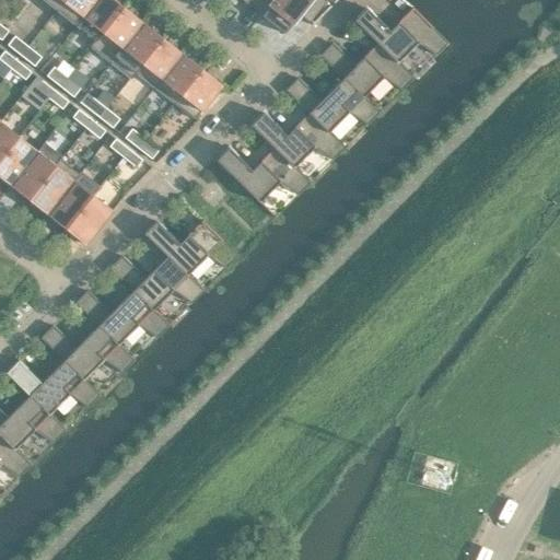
[(62,0),(44,0),(56,10),(62,0)]
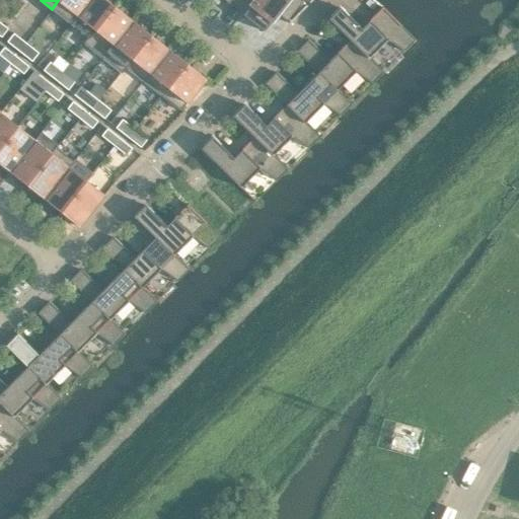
[(87,0),(58,0),(52,9),(70,23),(87,0)]
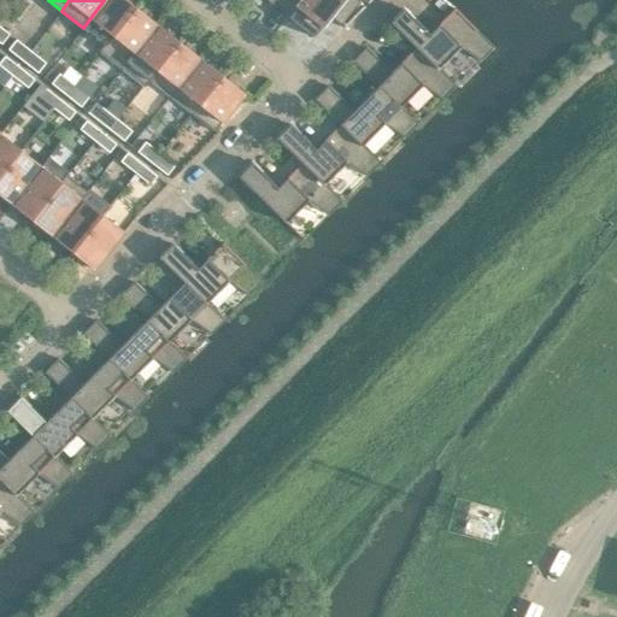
[(135,6),(127,0),(104,0),(83,28),(103,43),(98,51),(99,52),(135,6)]
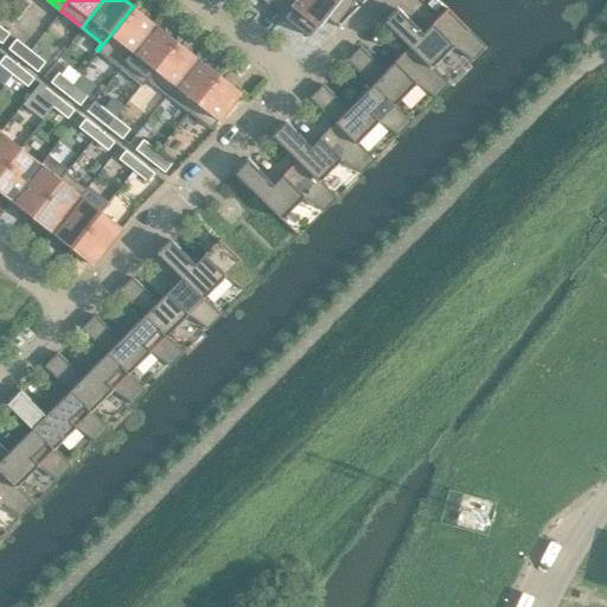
[(295,0),(282,17),(307,36),(323,16),(334,24),(353,1),(351,0),(295,0)]
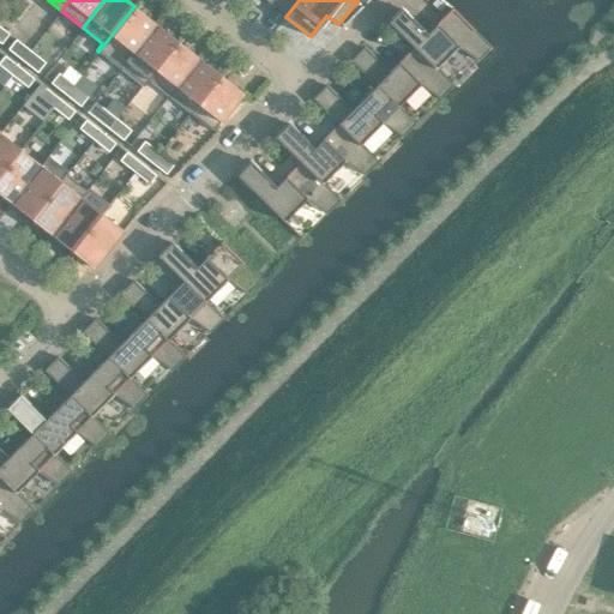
[(156,23),(134,6),(98,52),(120,68),(156,23)]
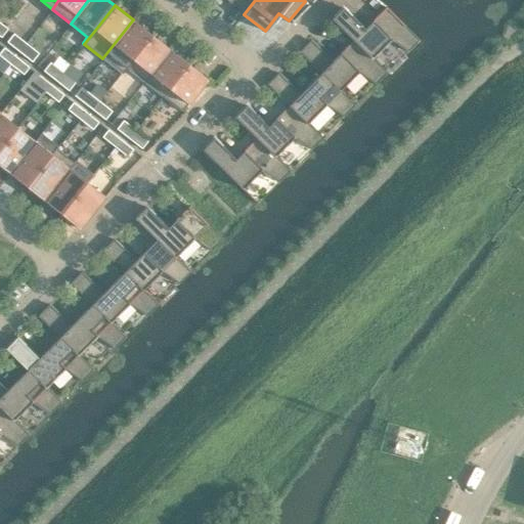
[(331,18),(352,40),(352,39),(372,58),(372,57),(390,40),(407,51),(420,40),(385,6),(363,28),(342,7),(331,18)]
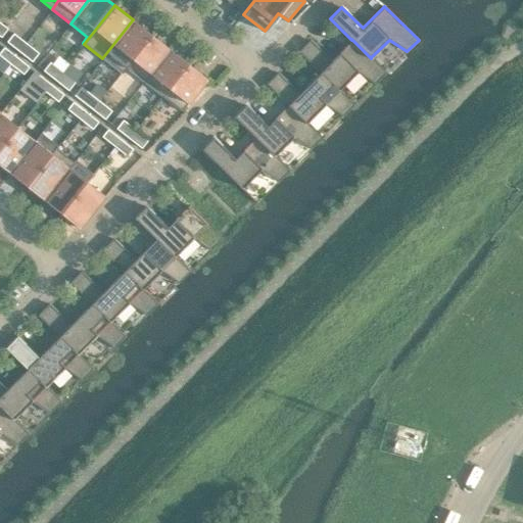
[(150,34),(133,19),(102,58),(121,73),(150,34)]
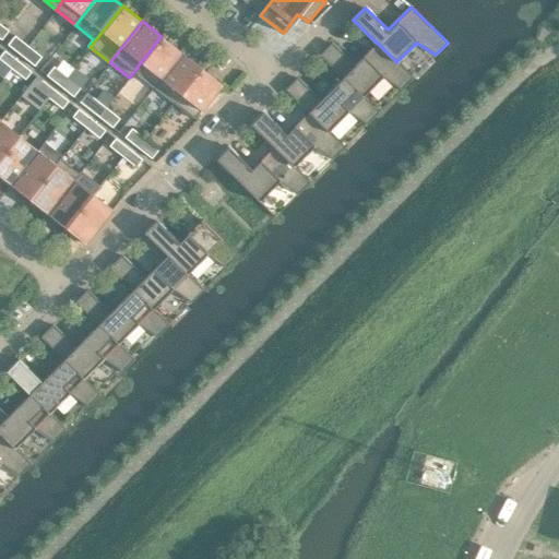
[(20,55),(27,46),(13,35),(7,44),(20,55)]
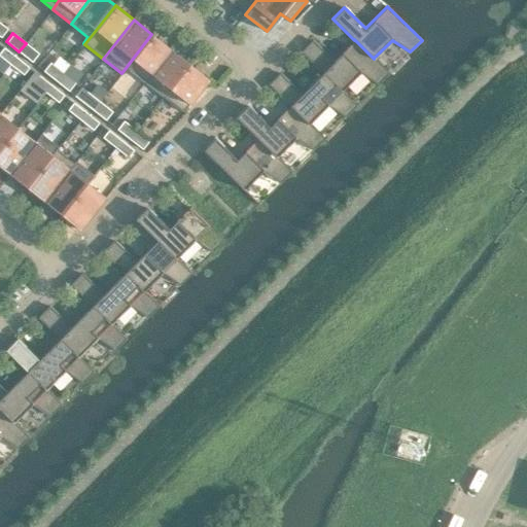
[(170,49),(151,34),(121,73),(123,74),(128,68),(144,81),(170,49)]
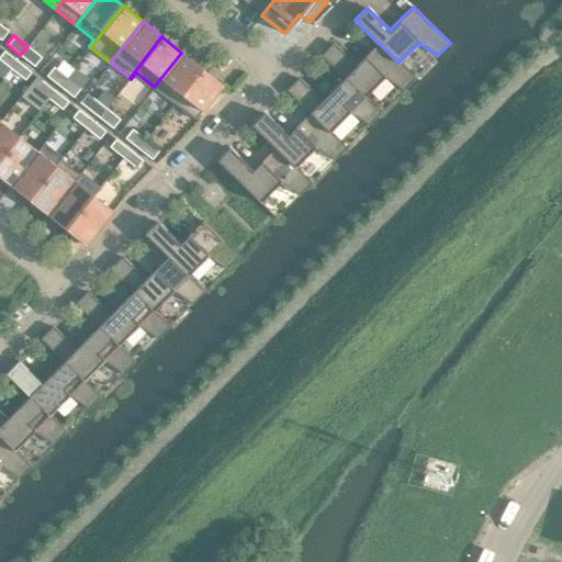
[(319,55),(343,78),(344,77),(363,97),(364,97),(383,77),(402,90),(415,77),(398,62),(398,63),(378,42),(378,43),(356,65),(332,43),(319,55)]
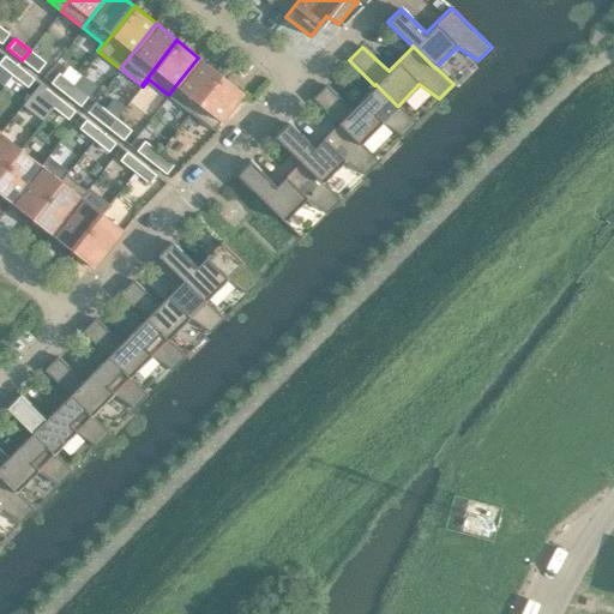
[(36,72),(44,61),(30,50),(22,60),(36,72)]
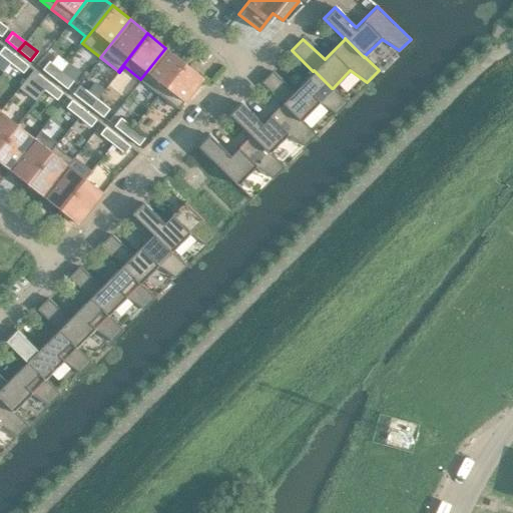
[(0,54),(10,63),(15,55),(3,46),(0,49),(0,54)]
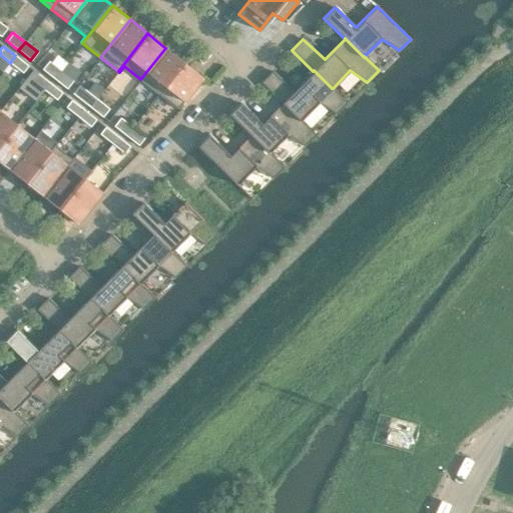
[(183,62),(165,48),(140,79),(158,93),(183,62)]
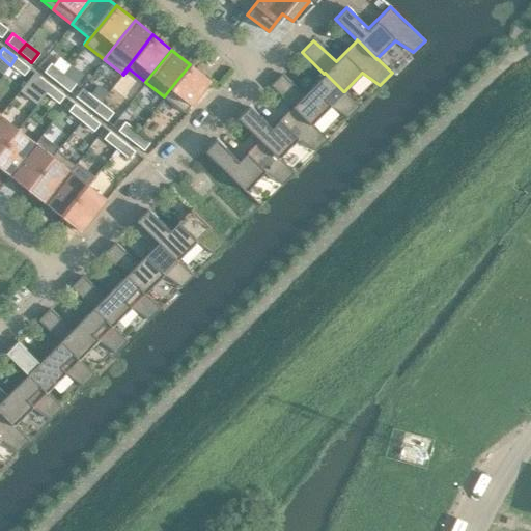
[(23,75),(29,67),(16,57),(10,65),(23,75)]
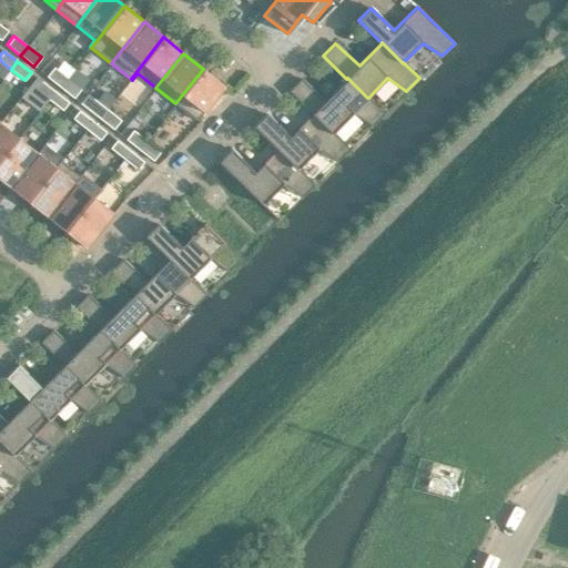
[(60,87),(68,78),(53,67),(46,77),(60,87)]
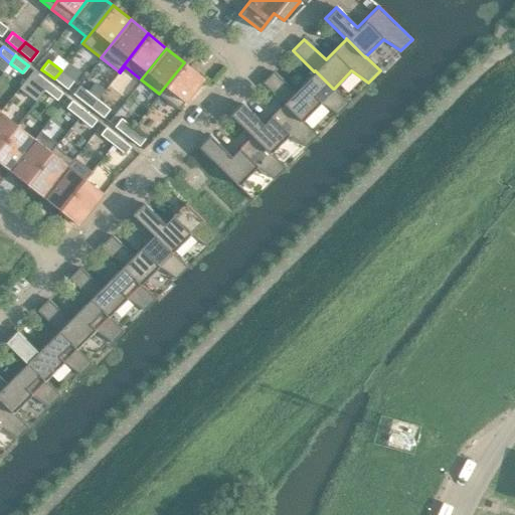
[(184,62),(159,94),(178,109),(203,77),(184,62)]
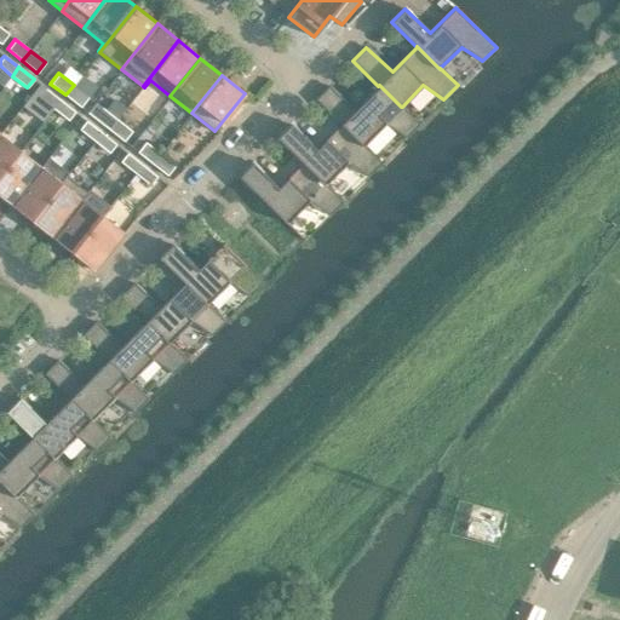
[(80,107),(89,97),(74,85),(65,95),(80,107)]
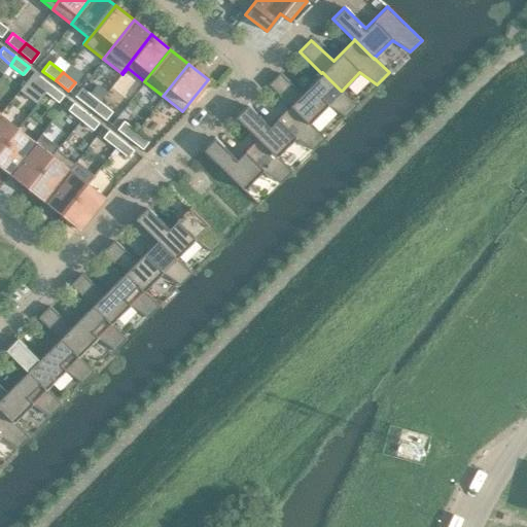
[(322,72),(321,73),(301,94),(279,72),(268,84),(289,106),(289,105),(309,124),(327,105),(345,117),(356,105),(342,91),(341,91),(322,72)]
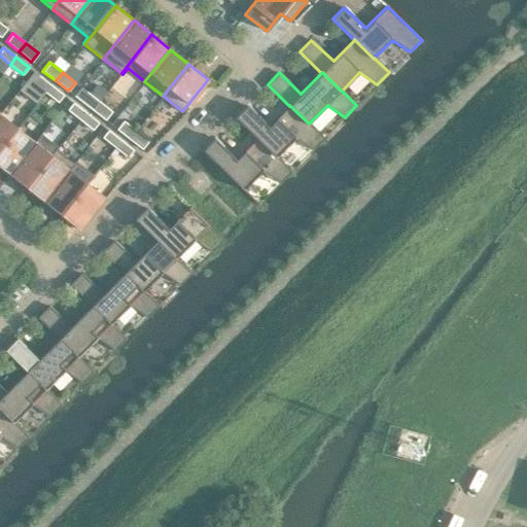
[(45,92),(50,84),(38,74),(32,82),(45,92)]
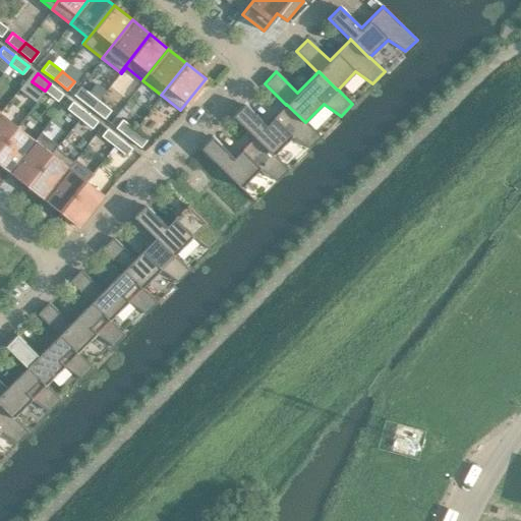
[(57,101),(63,94),(50,83),(45,91),(57,101)]
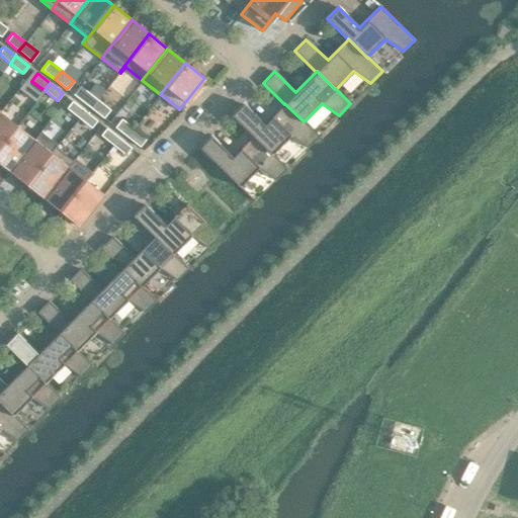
[(90,108),(97,99),(85,89),(78,98),(90,108)]
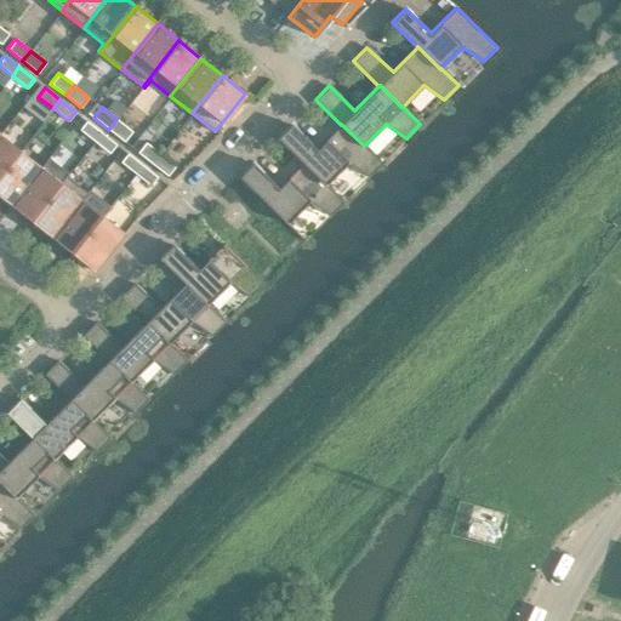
[(124,141),(132,131),(117,119),(108,130),(124,141)]
